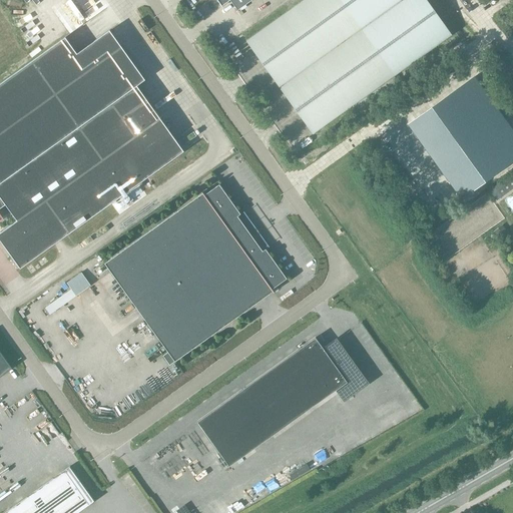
[(216,0),(222,7),(222,6),(230,1),(237,11),(252,0),(216,0)]
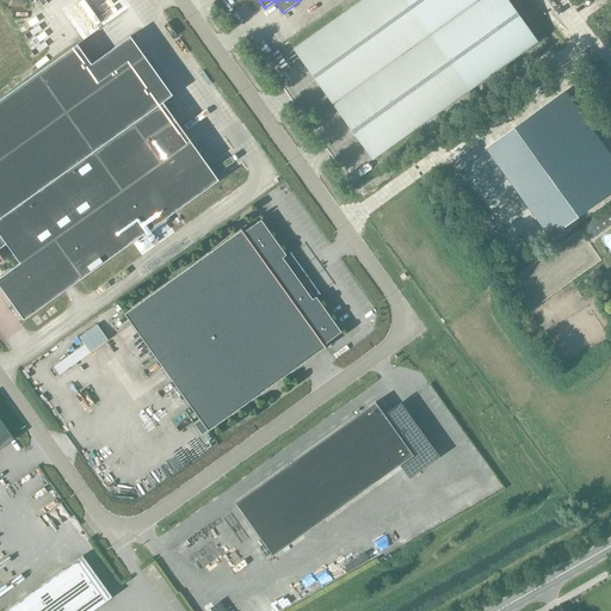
[(333,105),(479,0),(362,0),(294,49),(333,105)]
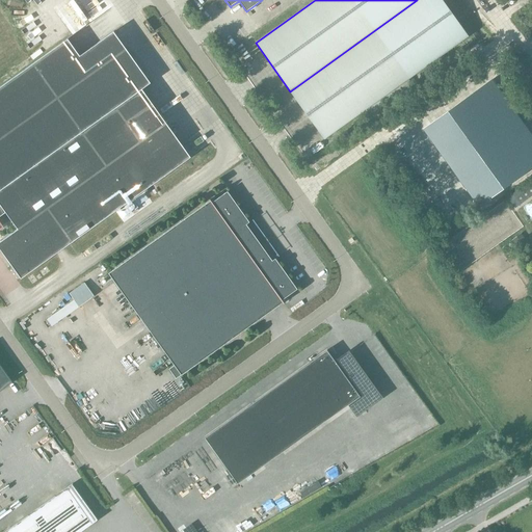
[(442,0),(417,0),(290,91),(324,139),(469,36),(442,0)]
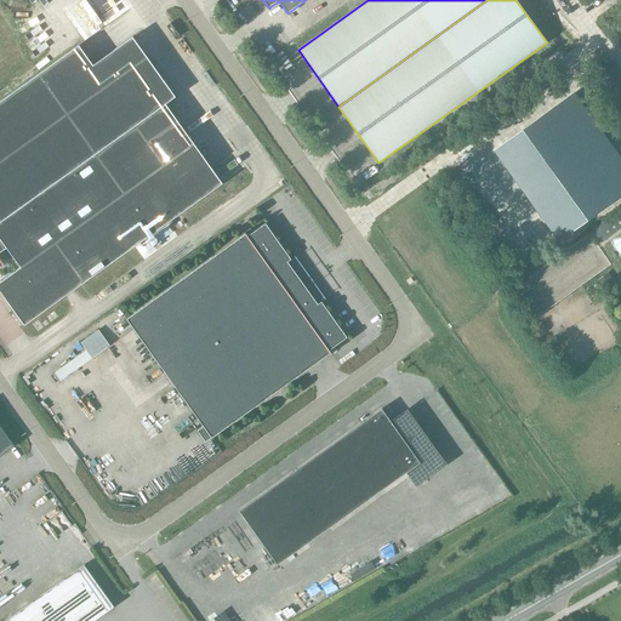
[(166,104),(176,97),(132,38),(93,66),(79,46),(0,102),(0,252),(6,249),(21,268),(0,281),(0,291),(24,325),(222,184),(166,104)]
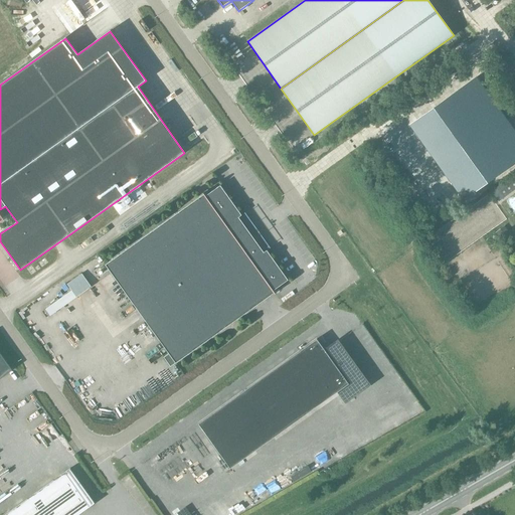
[(469,194),(514,161),(514,137),(474,79),(415,121),(469,194)]
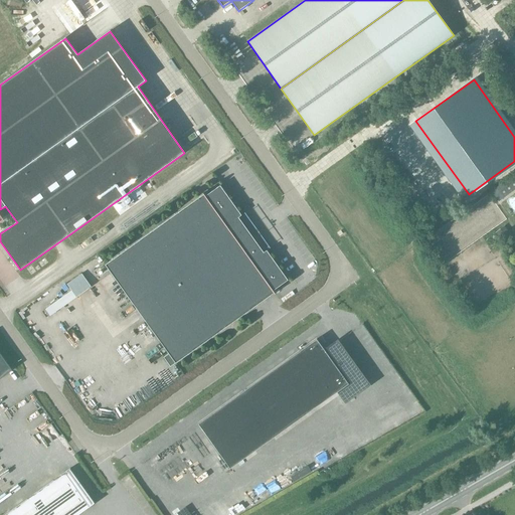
[(514,191),(514,178),(499,191),(504,199),(514,191)]
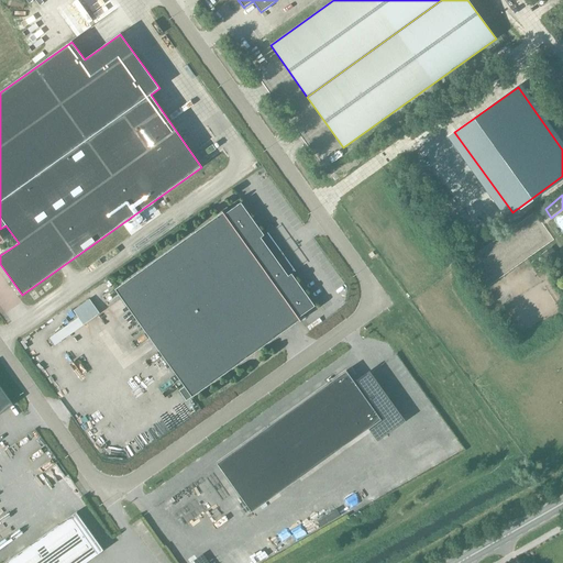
[(261,238),(264,235),(241,203),(224,214),(222,211),(222,212),(114,289),(185,387),(178,392),(186,401),(299,321),(300,321),(298,318),(315,307),(291,274),(288,276),(276,260),(278,257),(275,254),(273,255),(261,238)]
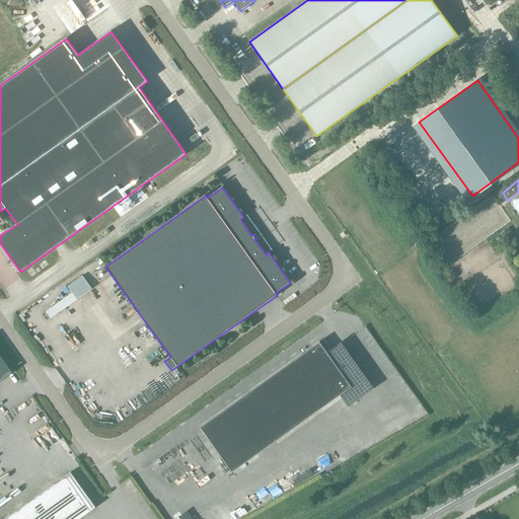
[(77,300),(91,289),(82,276),(68,287),(72,293),(46,312),(51,318),(64,309),(62,306),(75,297),(77,300)]
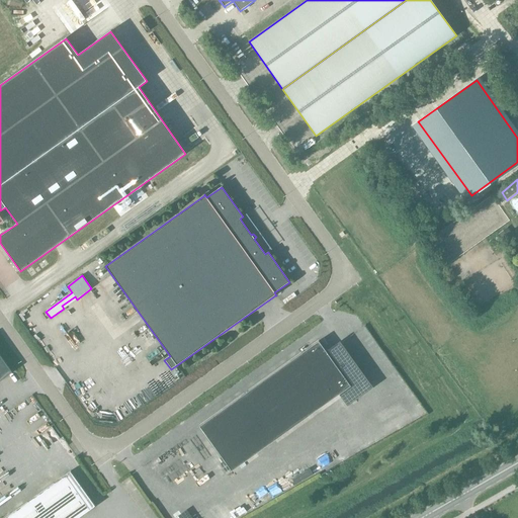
[(225,476),(341,394),(348,403),(370,387),(339,344),(327,353),(319,341),(199,426),(231,470),(225,476)]
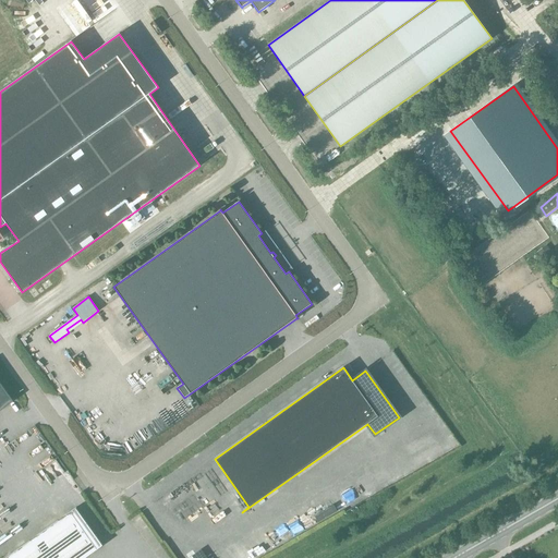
[(0,383),(0,410),(13,401),(0,383)]
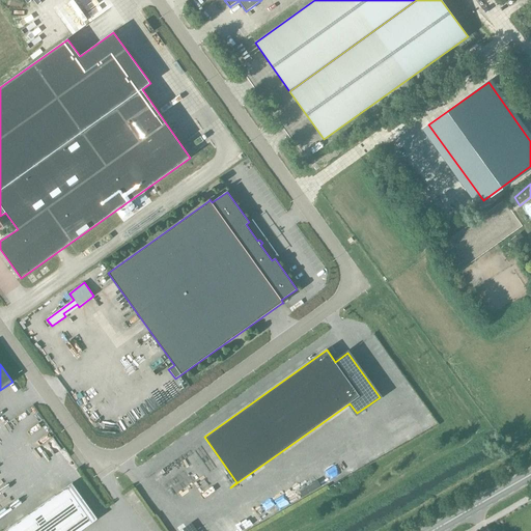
[(81,530),(99,520),(73,483),(4,530),(81,530)]
